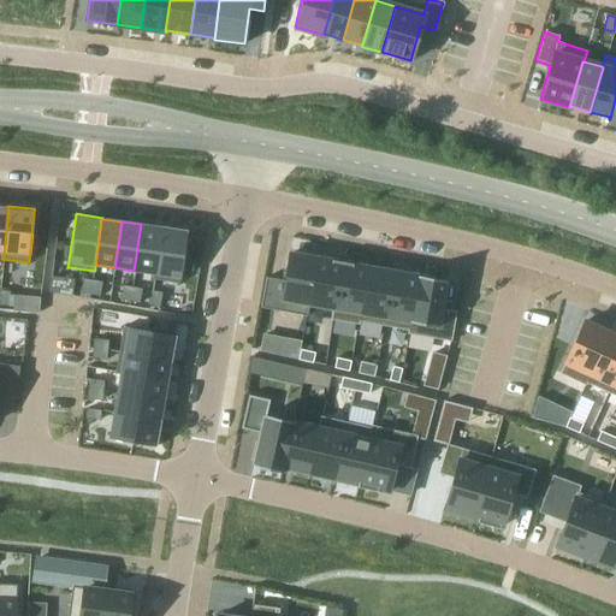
[(141,224),(134,271),(153,273),(154,273),(161,227),(160,227),(141,224)]
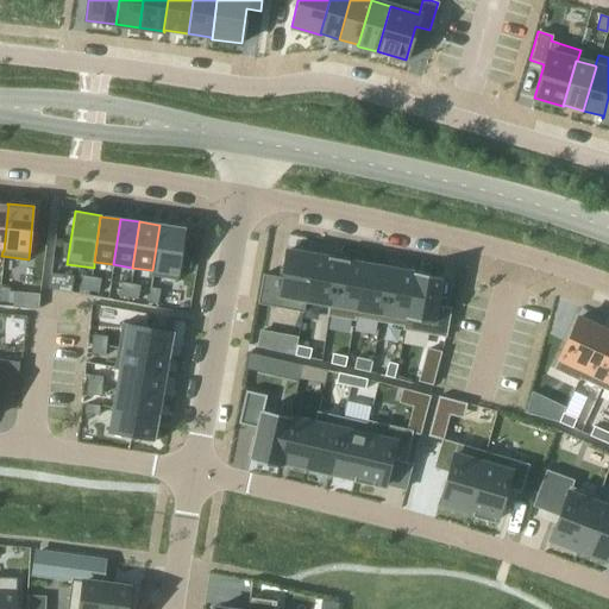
[(151,270),(150,276),(177,280),(184,227),(158,224),(158,225),(159,225),(152,270),(151,270)]
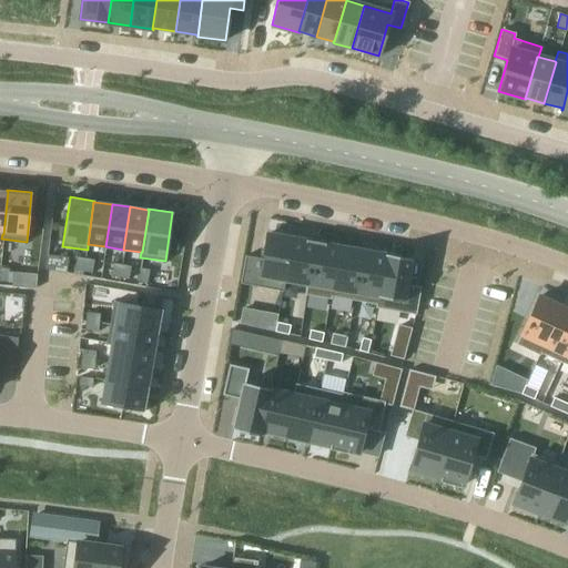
[(266,234),(260,275),(284,280),(292,239),(266,234)]
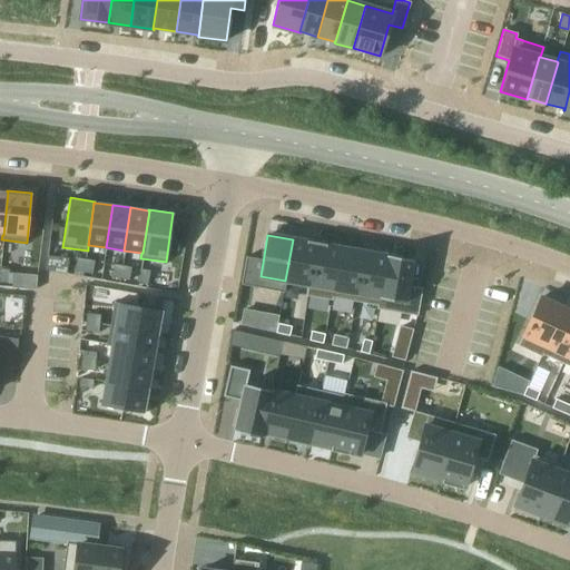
[(293,239),(285,281),(307,285),(308,285),(316,243),(293,239)]
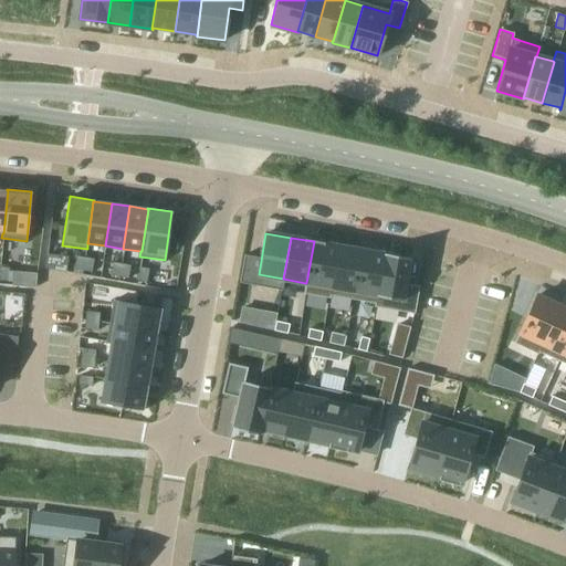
[(305,283),(304,293),(329,297),(329,295),(328,295),(337,245),(314,241),(306,283),(305,283)]
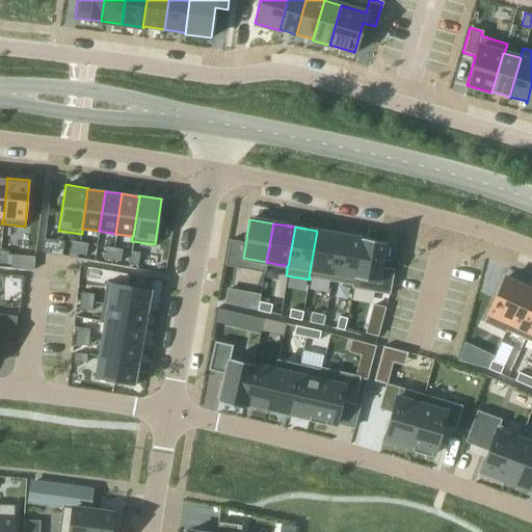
[(317,231),(309,277),(310,277),(330,281),(339,235),(317,231)]
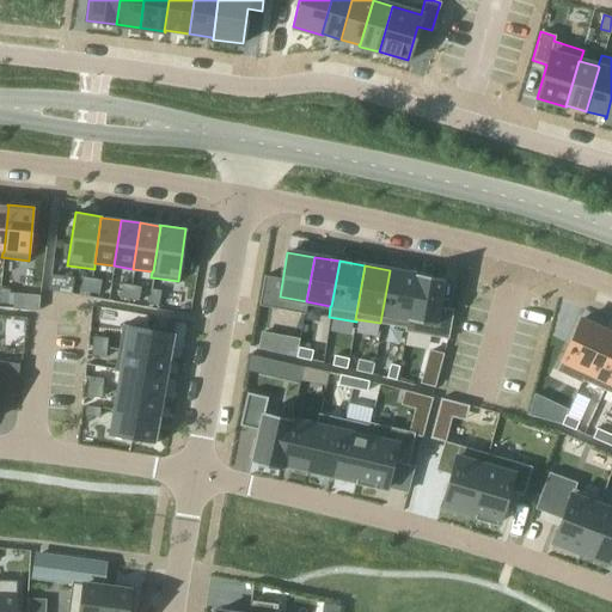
[(390,270),(380,323),(405,328),(407,328),(416,274),(415,274),(390,270)]
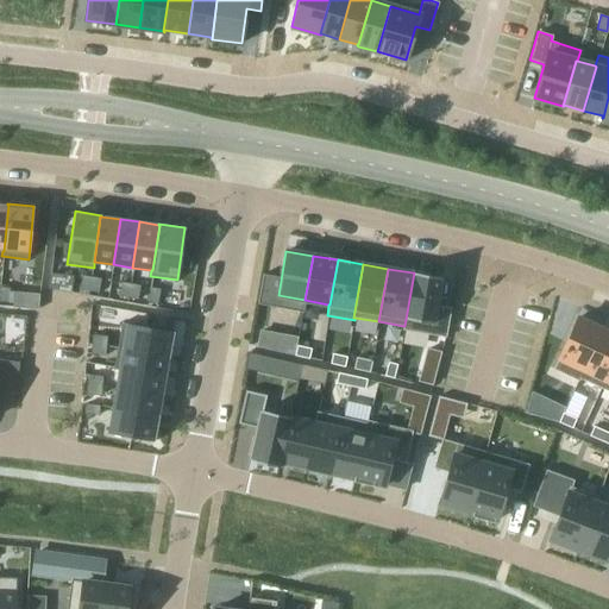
[(70,292),(73,276),(50,272),(49,288),(70,292)]
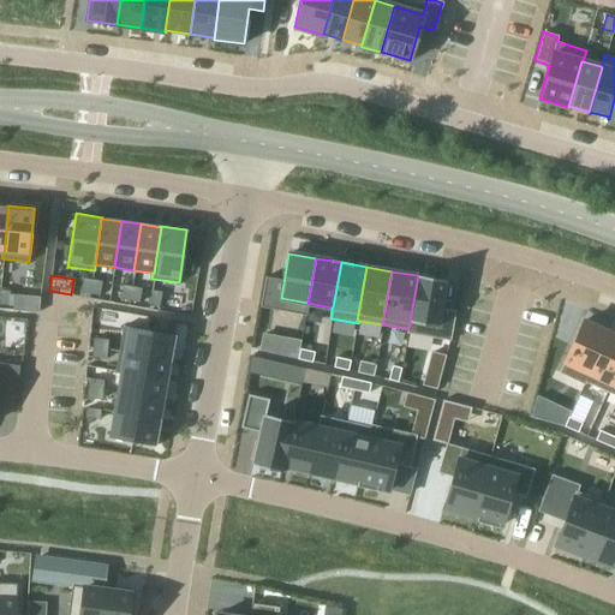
[(407,329),(406,333),(449,340),(455,310),(440,308),(445,280),(418,275),(408,329),(407,329)]
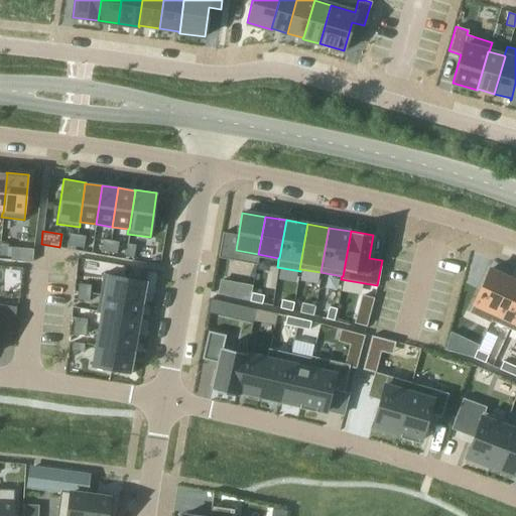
[(69,233),(67,245),(75,246),(78,234),(69,233)]
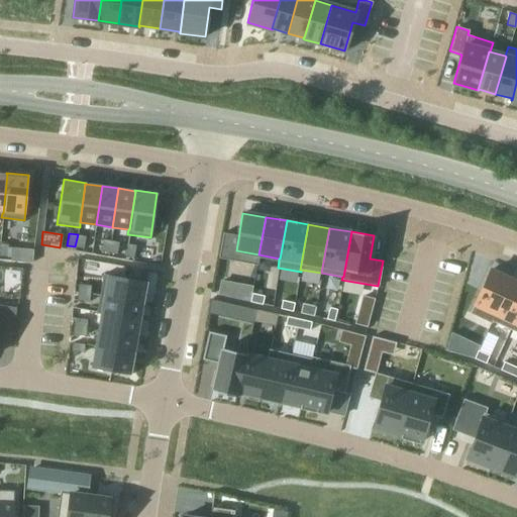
[(78,234),(75,246),(84,248),(86,236),(78,234)]
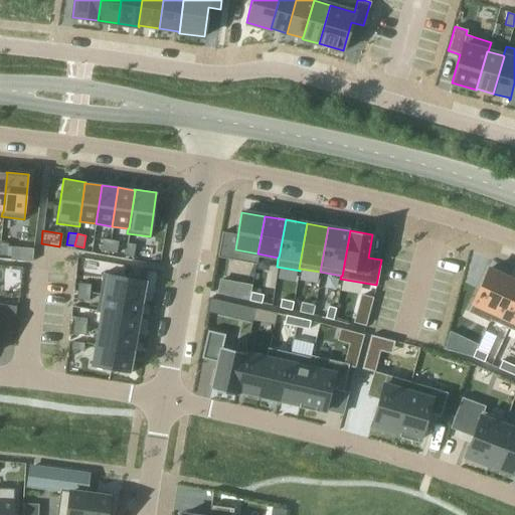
[(102,238),(100,250),(108,251),(111,239),(102,238)]
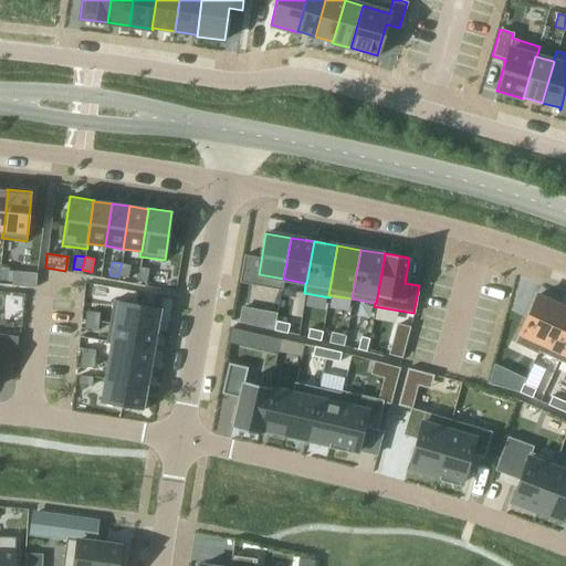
[(122,263),(118,276),(128,279),(130,265),(122,263)]
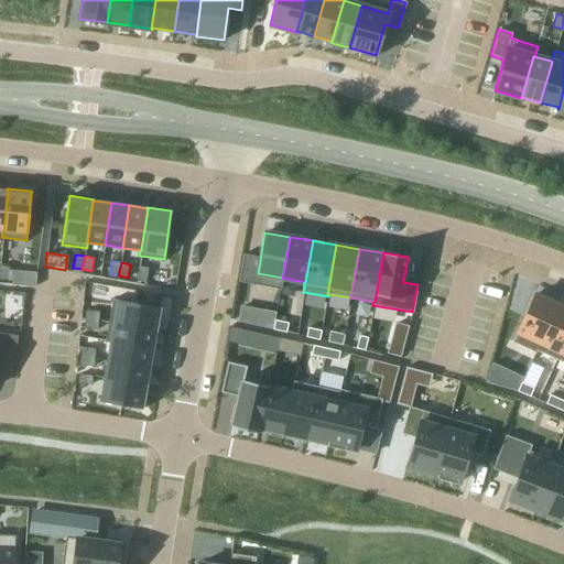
[(139,266),(137,279),(145,281),(148,268),(139,266)]
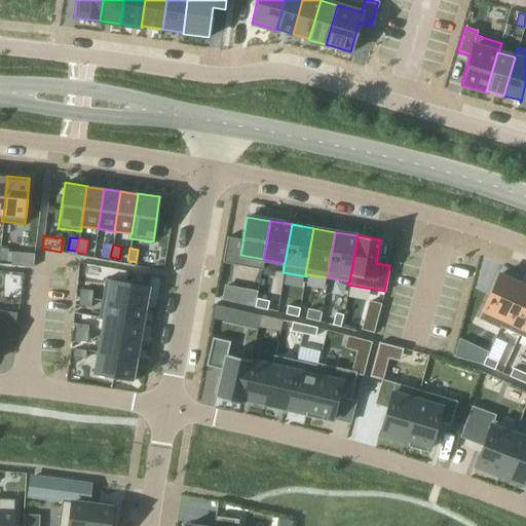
[(498,274),(478,318),(499,329),(500,327),(499,326),(520,284),(498,274)]
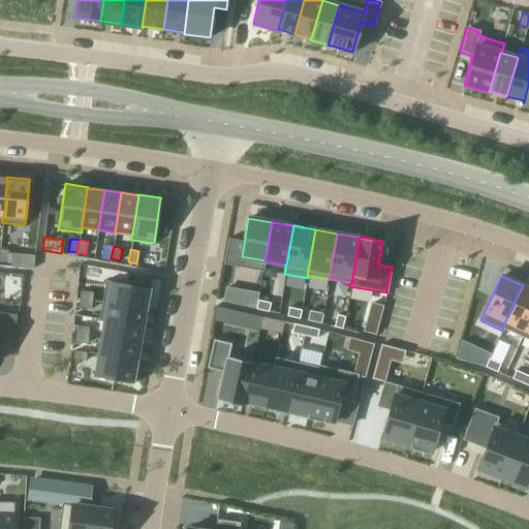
[(105,280),(101,302),(146,310),(146,311),(147,311),(147,310),(151,288),(105,280)]
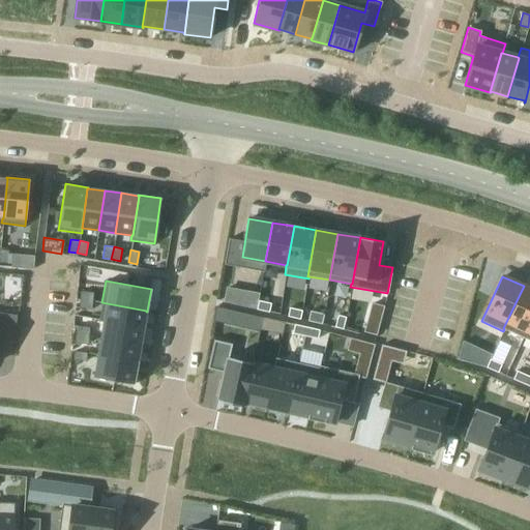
[(529,289),(524,286),(503,328),(504,329),(523,337),(529,321),(529,289)]
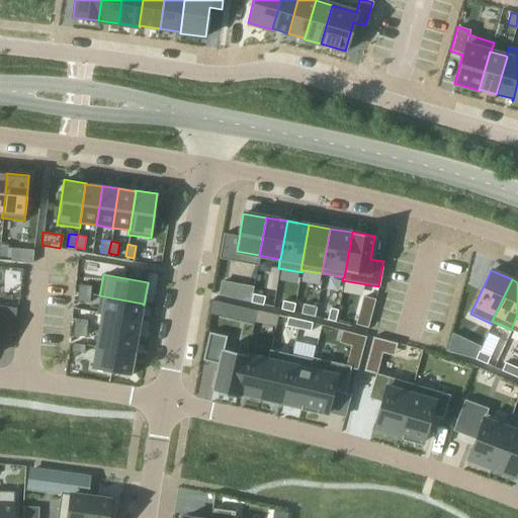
[(221,282),(219,294),(250,301),(252,293),(253,288),(221,282)]
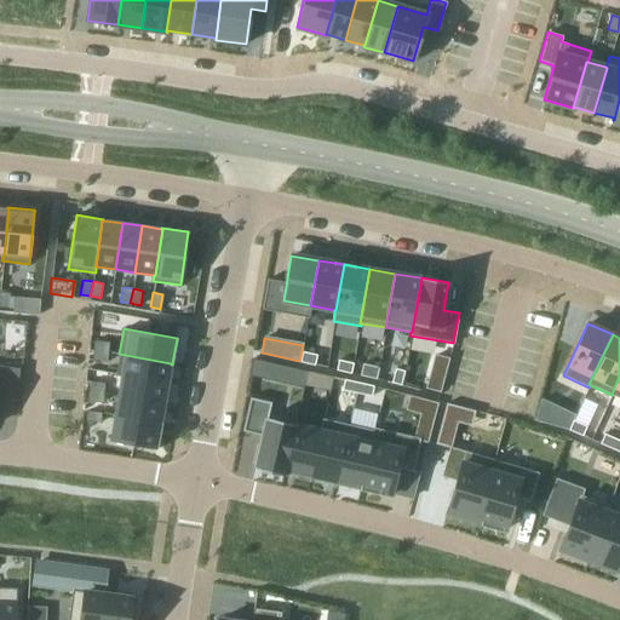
[(95,340),(93,350),(108,351),(109,342),(95,340)]
